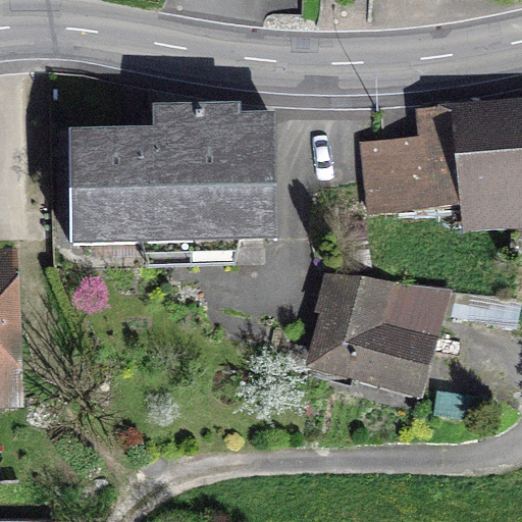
[(419,139),(361,143),(367,217),(460,211),(462,235),(521,230),(521,99),(416,109),(419,139)]
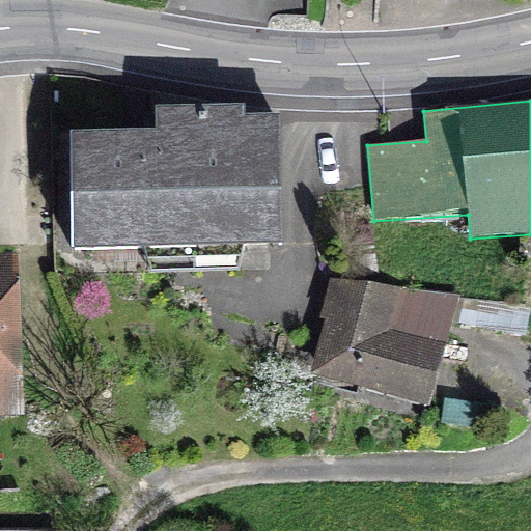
[(245,110),(155,112),(156,137),(70,138),(72,256),(284,253),(282,120),(245,120),(245,110)]
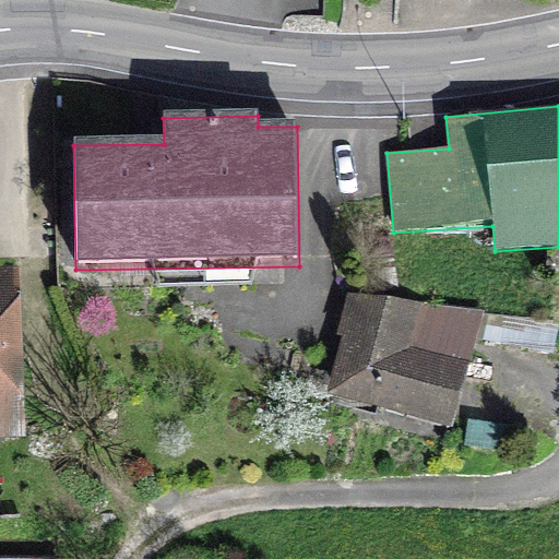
[(0,448),(27,448),(21,271),(0,271),(0,448)]
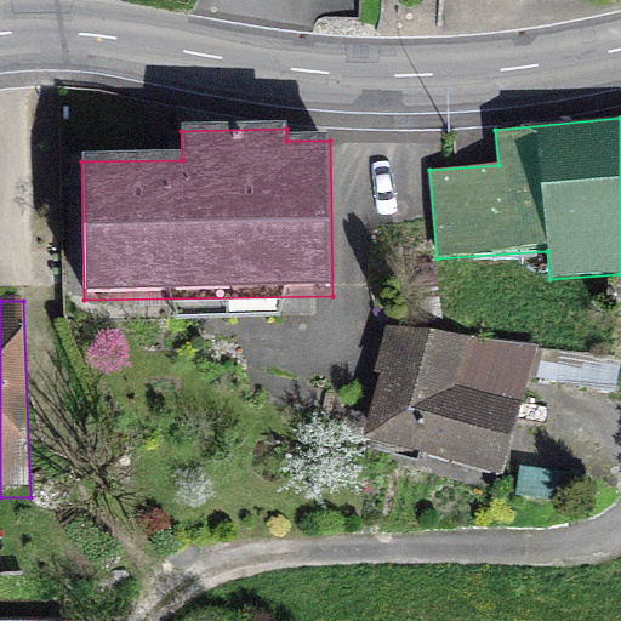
[(502,479),(536,347),(386,326),(374,375),(381,376),(363,442),(502,479)]
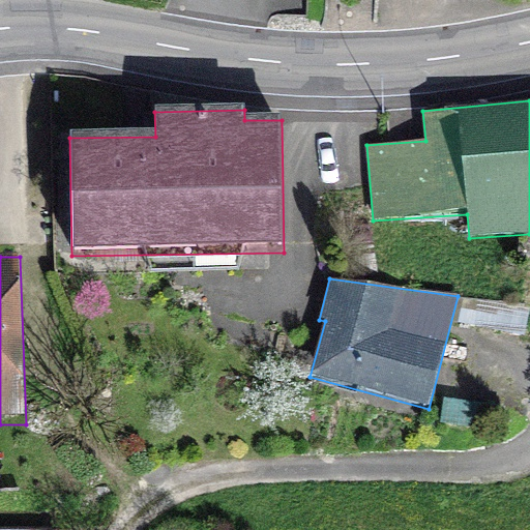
[(500,438),(505,408),(444,398),(439,429),(500,438)]
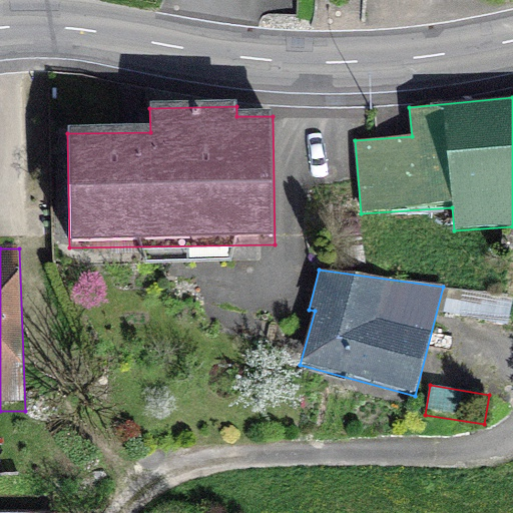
All buildings are outlined.
